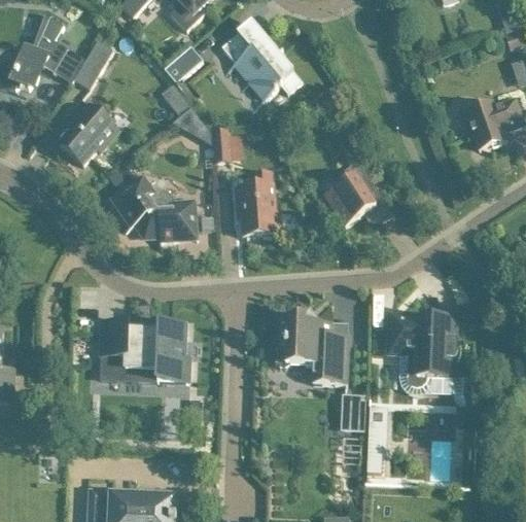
[(125,0),(119,6),(132,16),(146,0),(125,0)]
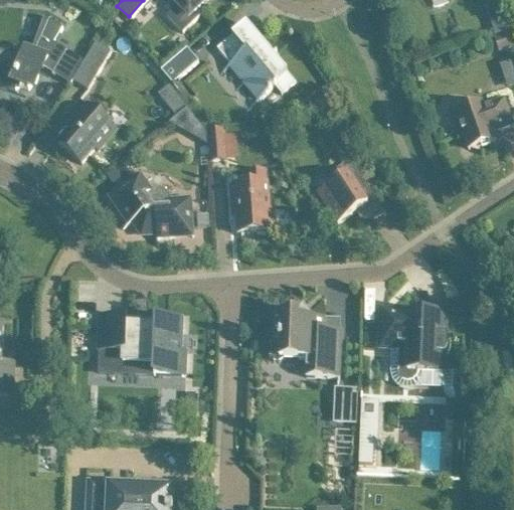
[(176,0),(178,2),(166,13),(181,29),(200,11),(195,6),(202,0),(203,0),(176,0)]
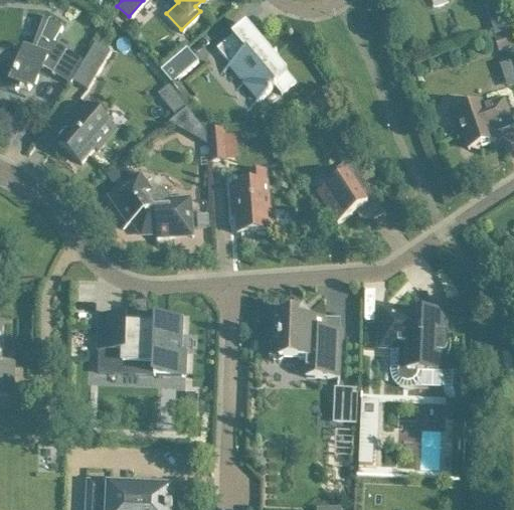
[(0,83),(15,91),(18,83),(28,87),(42,63),(52,70),(70,81),(71,77),(83,58),(66,47),(53,39),(61,25),(42,13),(30,49),(24,47),(23,50),(0,47),(0,83)]
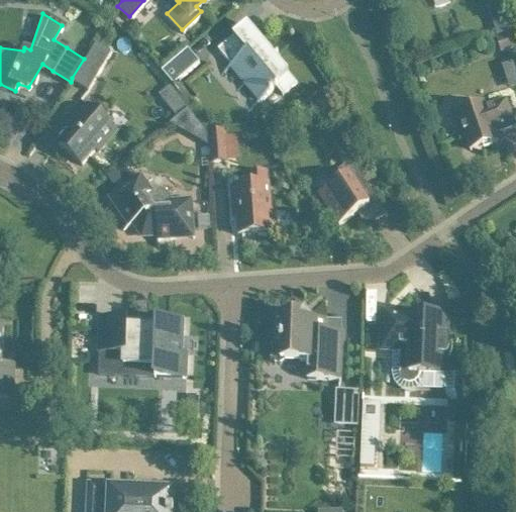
[(209,44),(224,33),(217,25),(203,36),(209,44)]
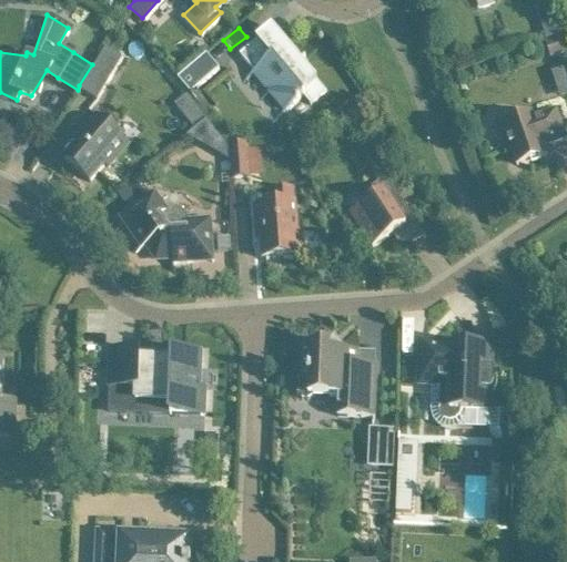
[(325,88),(281,34),(269,44),(259,32),(238,50),(285,106),(303,92),(310,101),(325,88)]
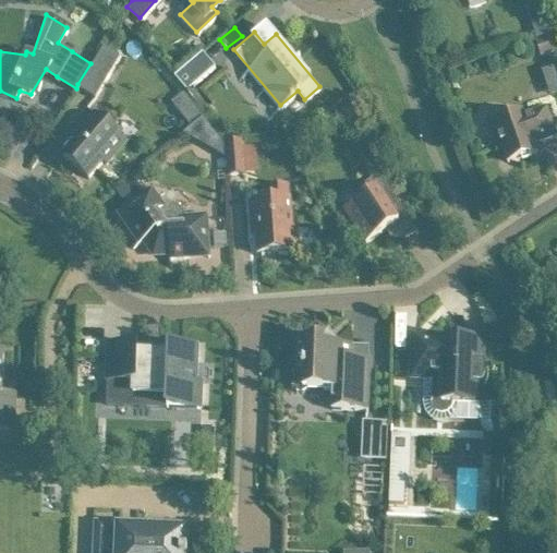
[(91,63),(77,84),(95,95),(119,53),(103,44),(91,63)]
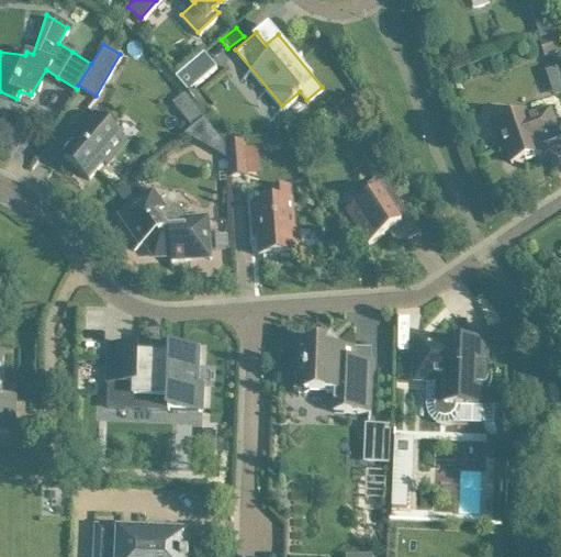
[(175,74),(187,89),(215,65),(203,49),(175,74)]
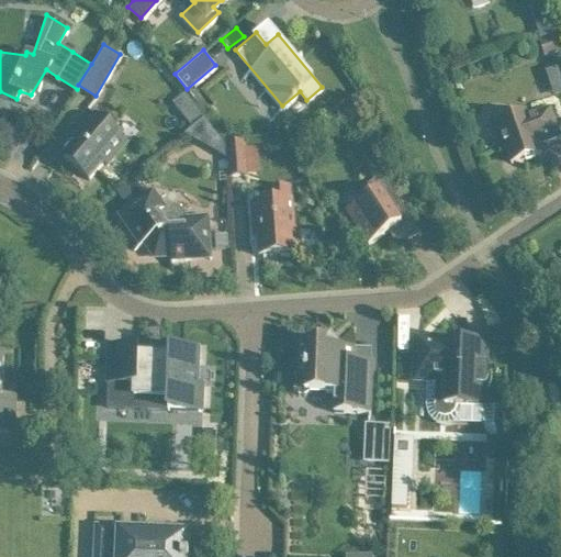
[(559,133),(549,104),(526,112),(525,108),(495,118),(509,159),(539,149),(536,142),(559,133)]
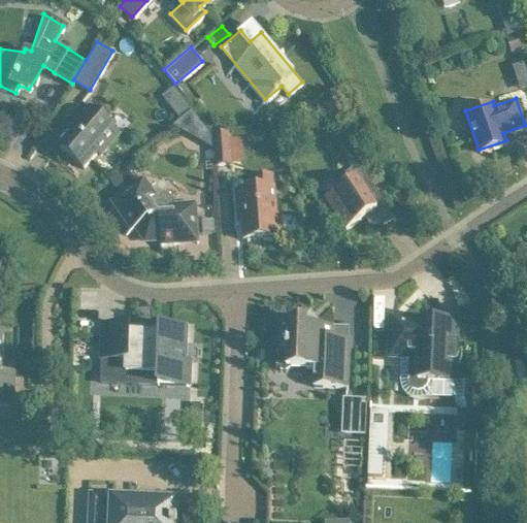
[(100,152),(118,130),(88,104),(76,117),(79,120),(59,144),(83,165),(97,149),(100,152)]
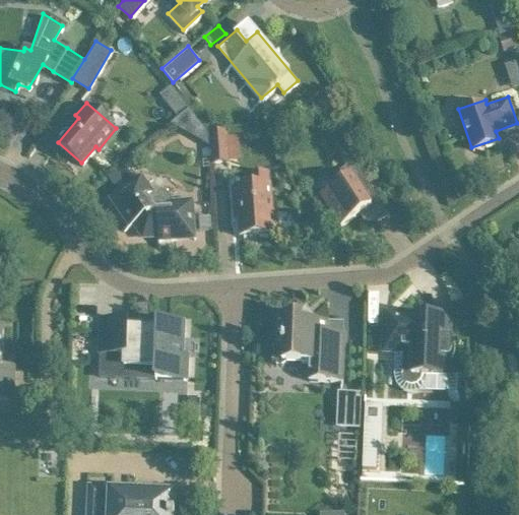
[(190,106),(171,120),(207,140),(207,128),(190,106)]
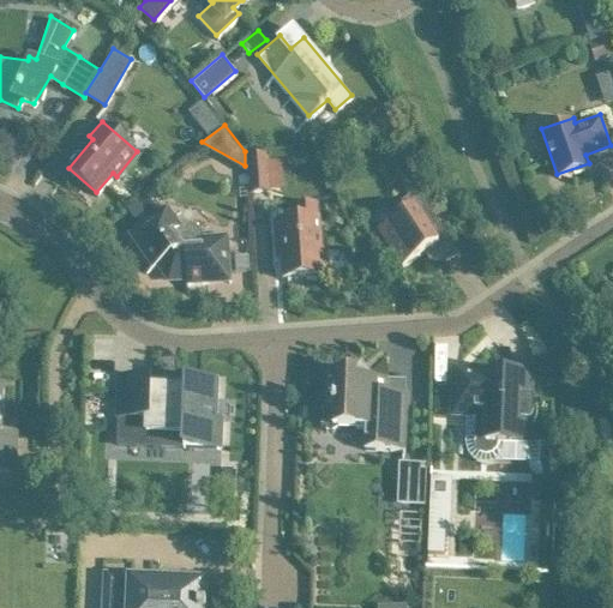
[(295,180),(294,145),(270,146),(271,180),(295,180)]
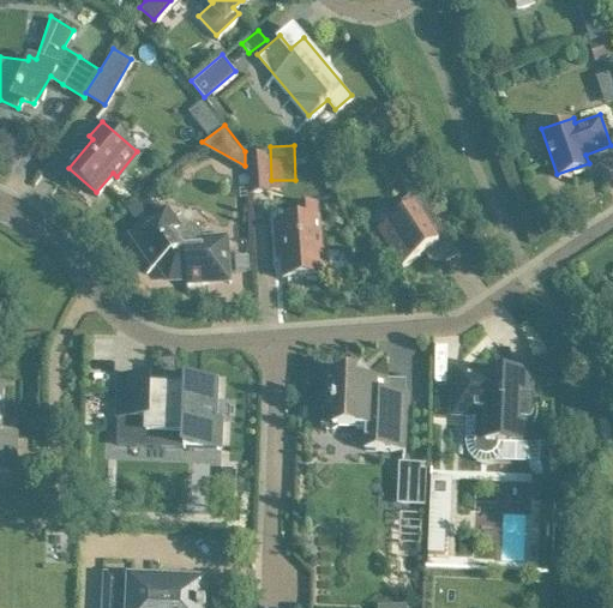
[(250,188),(269,187),(266,151),(247,152),(250,188)]
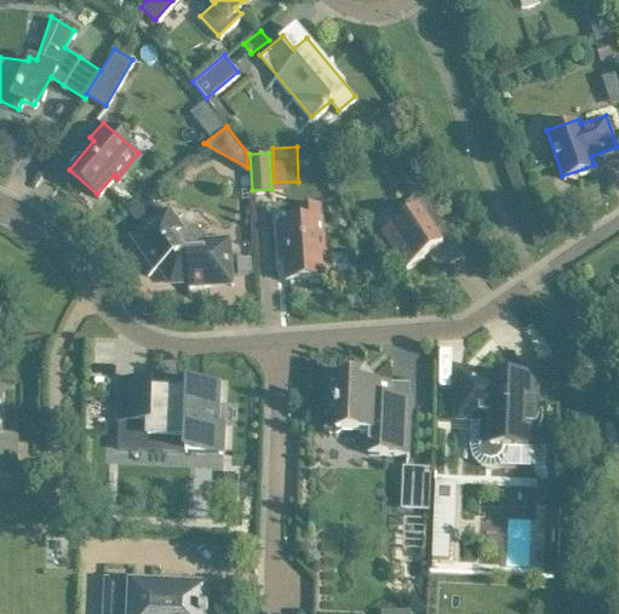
[(397,205),(403,214),(380,228),(405,265),(427,252),(434,262),(439,262),(443,262),(450,260),(454,259),(459,257),(464,254),(422,189),(397,205)]
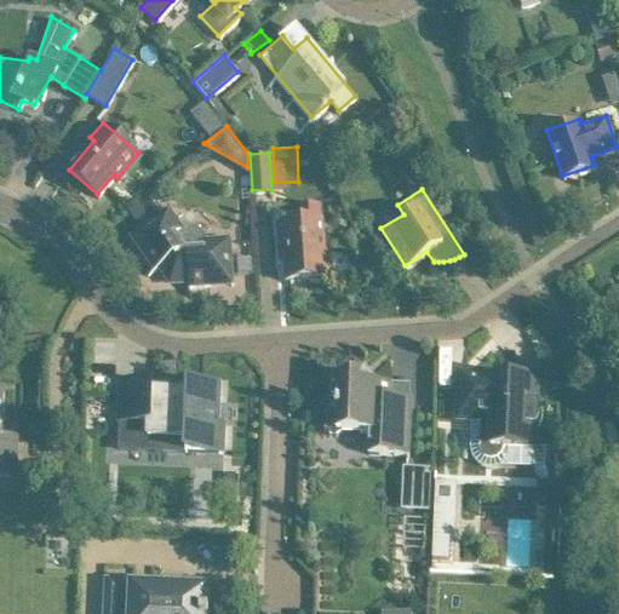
[(324,250),(321,217),(320,217),(319,202),(297,205),(297,219),(275,221),(278,246),(282,245),(285,277),(331,274),(328,250),(324,250)]
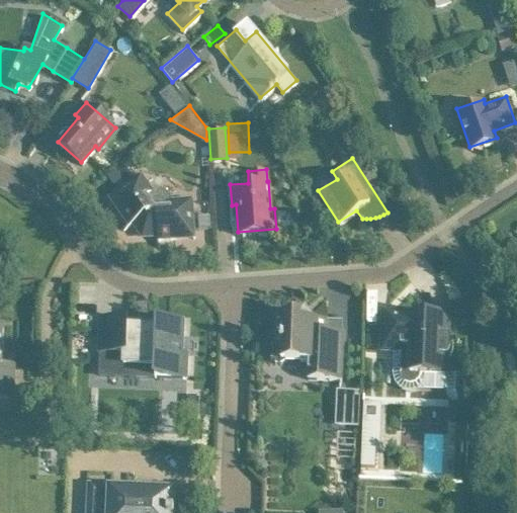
[(193,235),(190,196),(170,197),(162,187),(149,189),(138,173),(111,191),(115,204),(127,223),(121,226),(122,227),(133,220),(141,233),(156,232),(157,244),(158,244),(158,237),(174,236),(174,231),(191,230),(192,235),(193,235)]
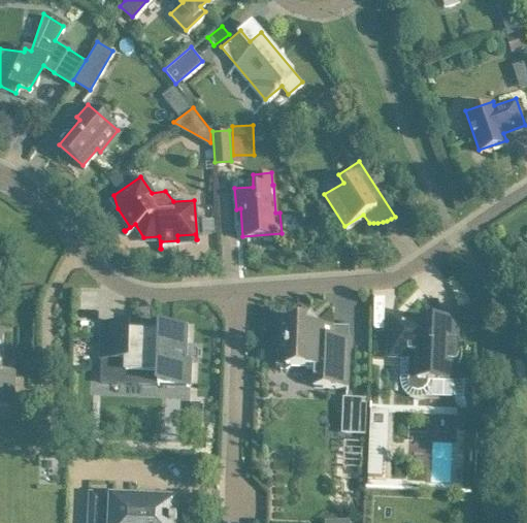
[(212,217),(200,218),(201,230),(213,229),(212,217)]
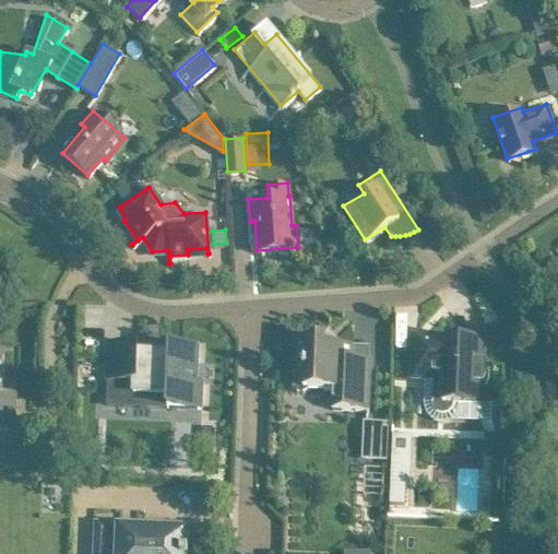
[(352,343),(343,343),(334,342),(323,331),(318,336),(298,334),(297,366),(293,370),(292,385),(296,389),(303,390),(307,386),(331,387),(331,407),(367,408),(369,355),(352,354),(352,343)]
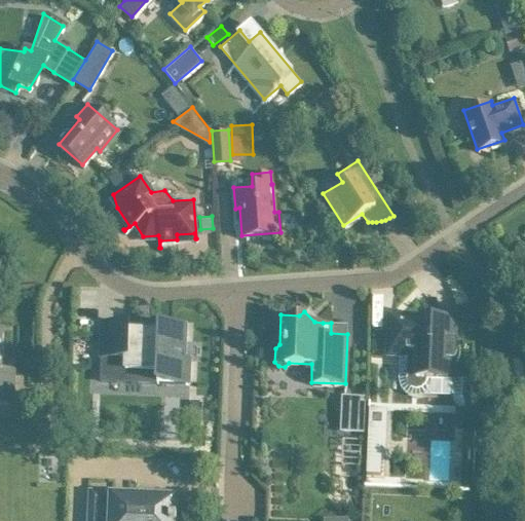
[(454,340),(455,320),(429,319),(429,326),(418,325),(418,314),(395,313),(394,332),(387,332),(386,352),(406,354),(405,376),(406,381),(410,385),(415,387),(420,385),(424,382),(426,376),(453,377),(454,358),(456,358),(458,354),(459,349),(458,344),(457,340),(454,340)]
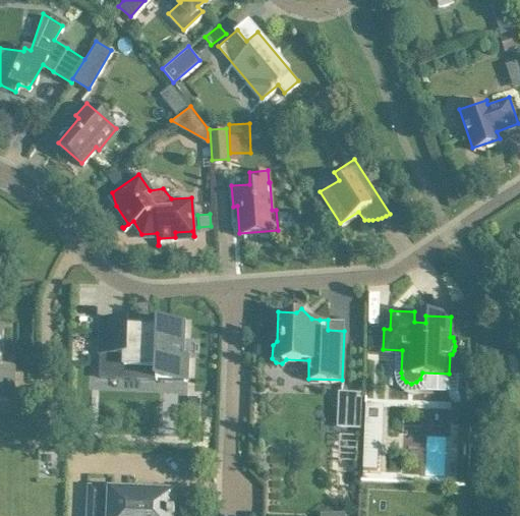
[(100,318),(99,350),(124,351),(123,363),(155,365),(155,377),(186,378),(187,353),(182,353),(183,321),(157,320),(157,327),(126,326),(126,319),(100,318)]
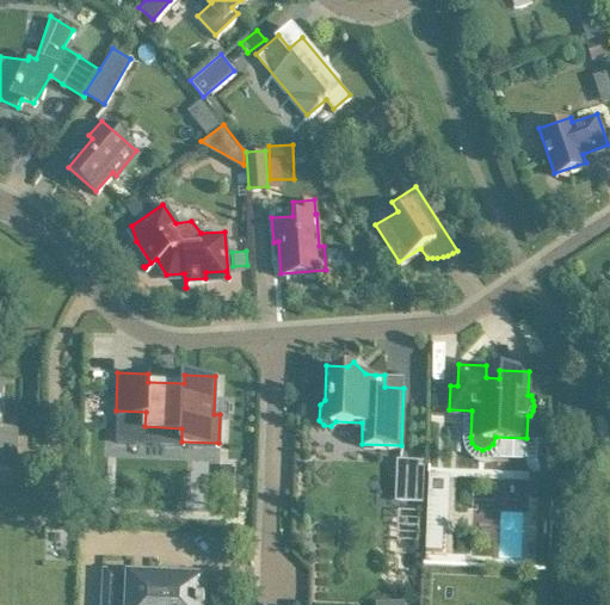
[(0,425),(1,377),(0,377),(0,465),(16,465),(17,425),(0,425)]
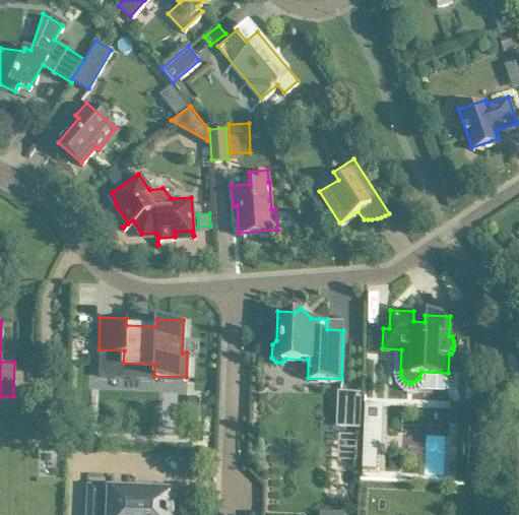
[(336,424),(359,425),(361,390),(337,389),(336,424)]
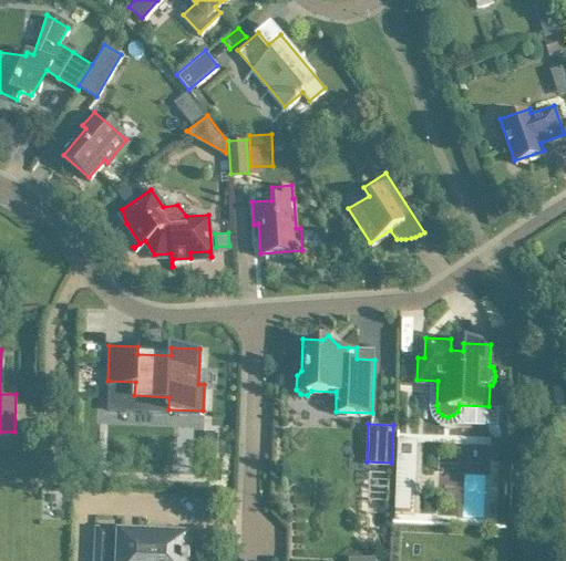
[(395,458),(394,508),(410,508),(410,491),(412,491),(414,459),(398,458),(395,458)]
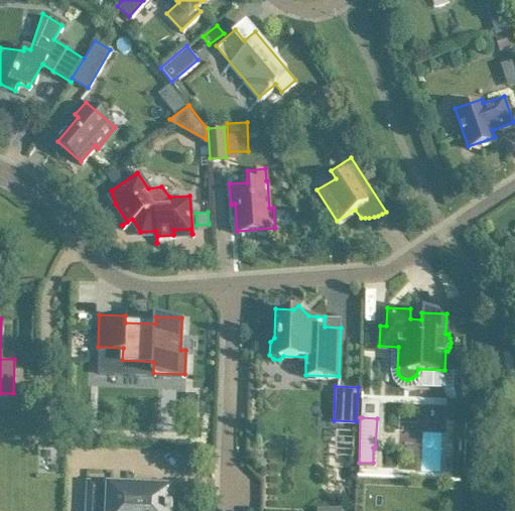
[(396,471),(395,455),(374,457),(375,473),(396,471)]
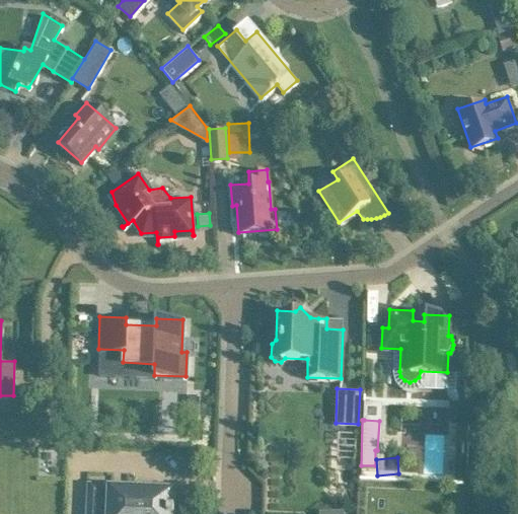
[(165,489),(128,487),(128,483),(109,482),(109,487),(90,486),(89,499),(87,499),(86,513),(172,513),(173,508),(169,507),(170,491),(165,491),(165,489)]
